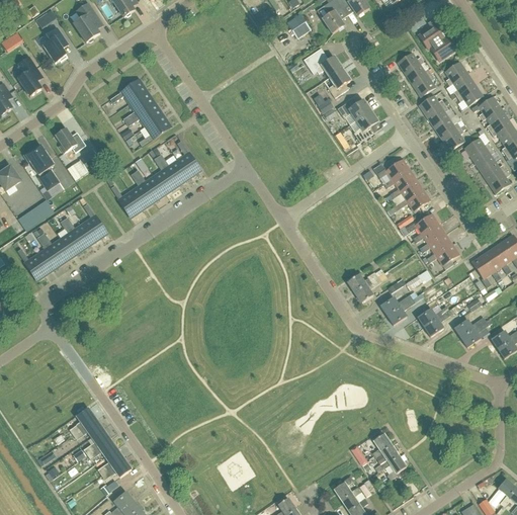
[(134,9),(132,6),(137,3),(134,0),(115,0),(113,1),(123,16),(124,15),(126,16),(130,14),(130,12),(134,9)]
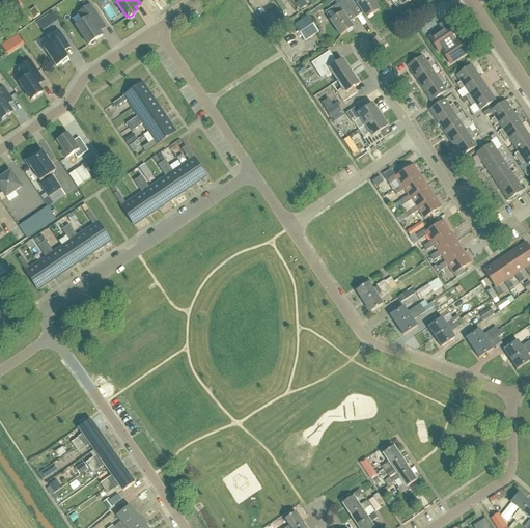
[(335,0),(336,2),(331,5),(337,14),(330,19),(340,33),(352,26),(343,12),(351,7),(345,0),(327,0),(328,2),(332,0),(335,0)]
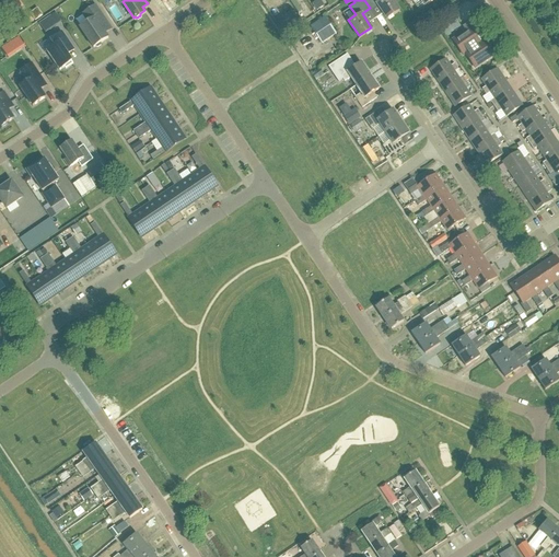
[(364,0),(370,8),(376,3),(386,18),(398,9),(393,0),(364,0)]
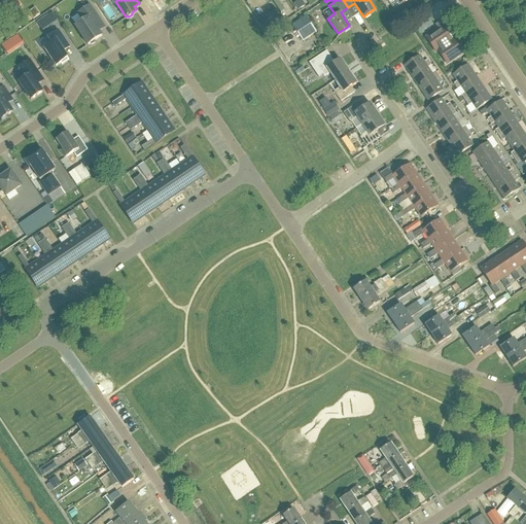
[(101,33),(98,29),(104,25),(99,18),(89,3),(77,11),(82,19),(74,24),(88,42),(89,41),(91,42),(94,40),(94,38),(101,33)]
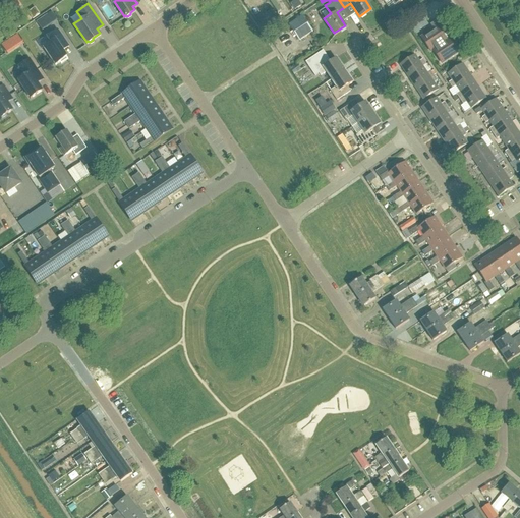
[(34,5),(26,10),(32,17),(39,12),(34,5)]
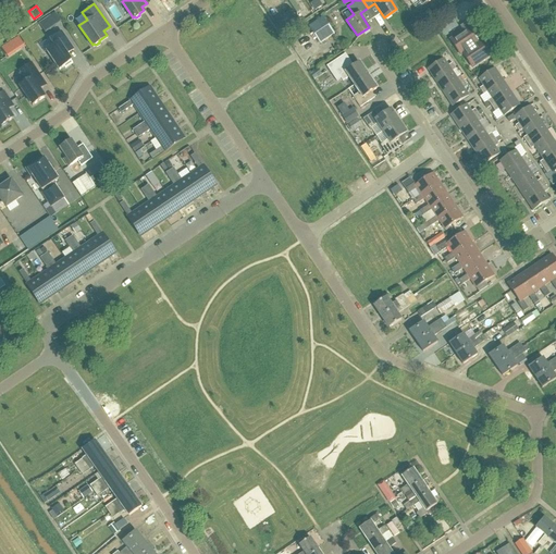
[(59,20),(53,11),(38,22),(44,29),(59,20)]
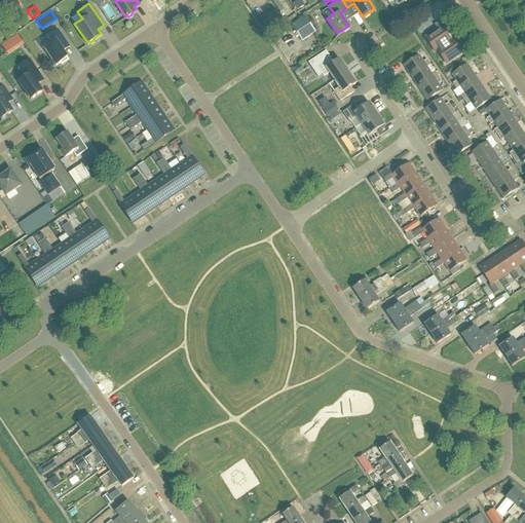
[(275,22),(268,11),(259,16),(266,28),(275,22)]
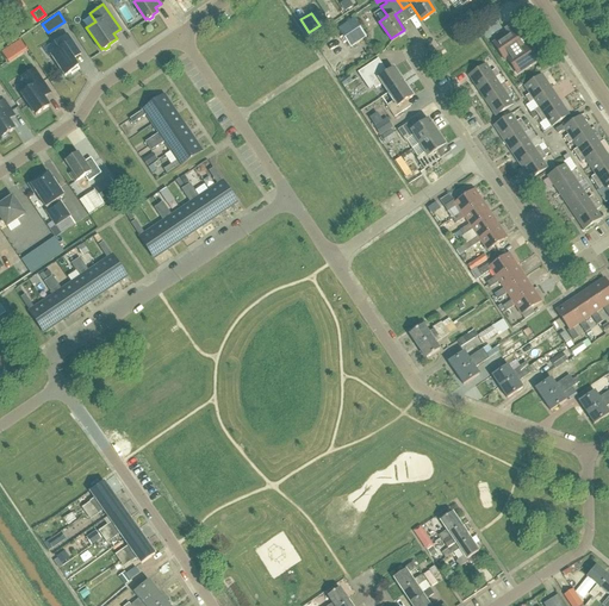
[(349,45),(366,35),(353,16),(336,26),(349,45)]
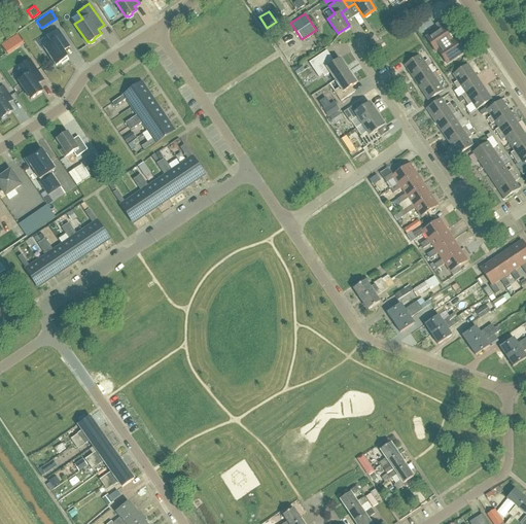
[(453,36),(449,30),(453,27),(446,15),(434,23),(437,28),(425,36),(434,49),(436,48),(446,62),(464,48),(455,35),(453,36)]
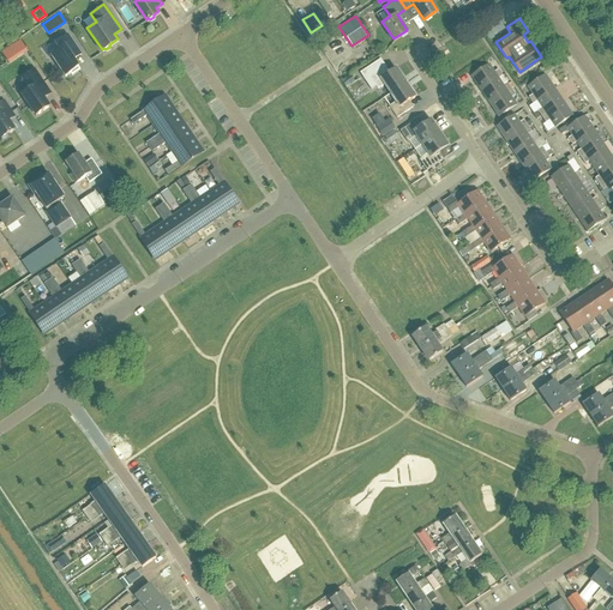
[(79,67),(72,58),(79,53),(80,53),(67,32),(54,41),(59,48),(50,54),(65,74),(70,71),(71,73),(79,67)]
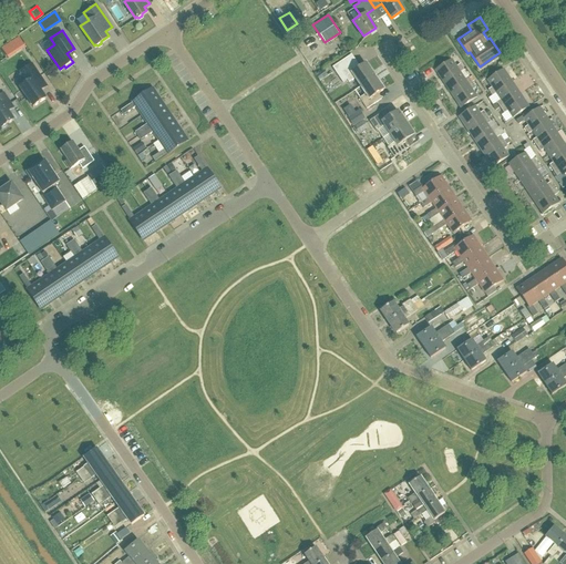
[(24,47),(18,36),(0,48),(8,58),(24,47)]
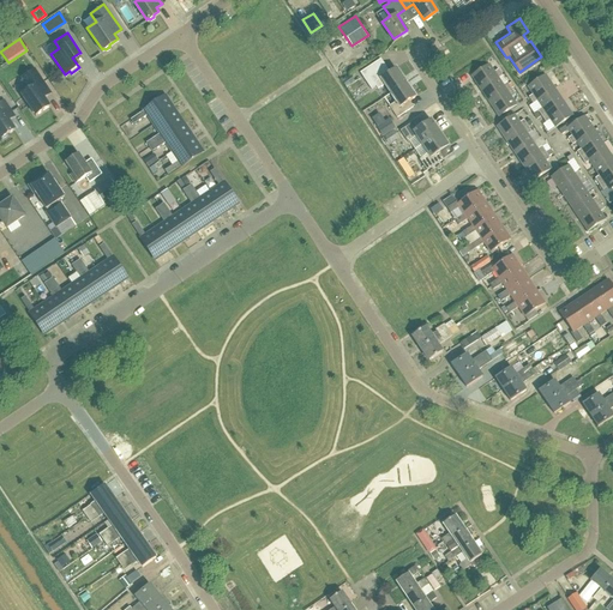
[(384,83),(389,91),(406,80),(396,66),(389,71),(380,56),(359,71),(371,88),(374,84),(377,88),(384,83)]
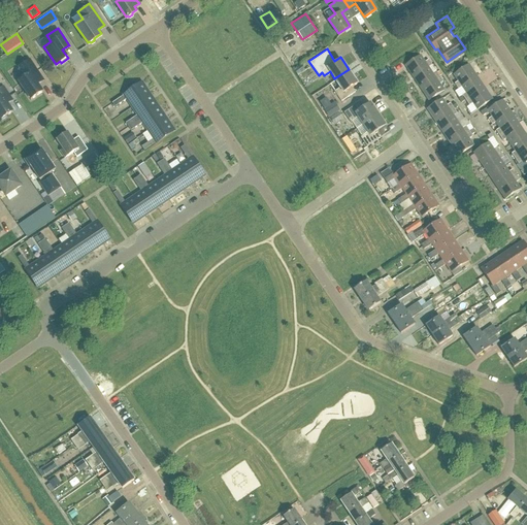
[(428,65),(431,63),(427,58),(424,60),(420,54),(404,64),(413,75),(428,65)]
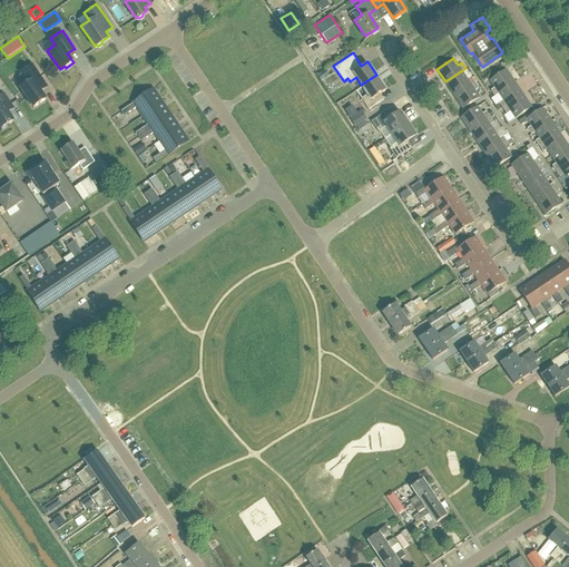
[(45,97),(40,89),(46,85),(43,81),(31,62),(20,70),(27,80),(19,86),(32,106),(45,97)]
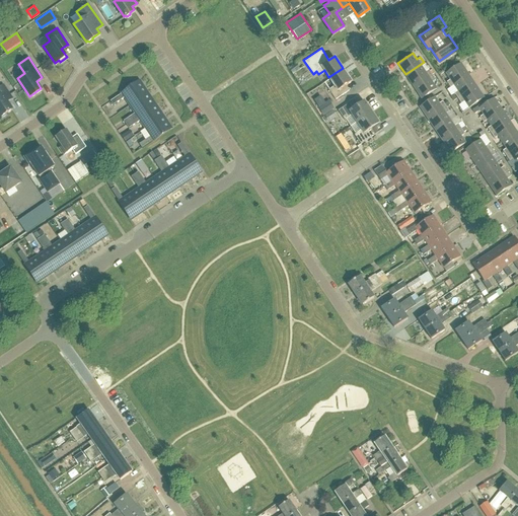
[(292,71),(301,66),(297,60),(288,65),(292,71)]
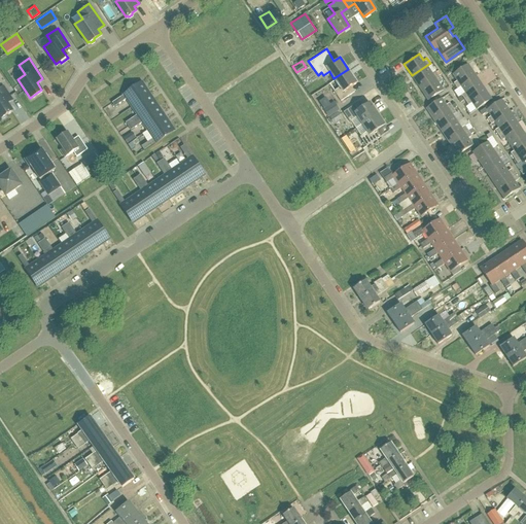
[(459,84),(475,74),(467,62),(452,72),(456,79),(453,81),(456,86),(460,84),(459,84)]
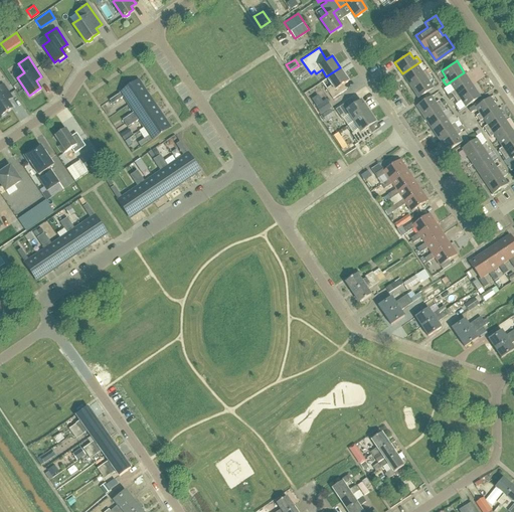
[(421,69),(417,63),(402,73),(409,84),(427,72),(424,67),(421,69)]
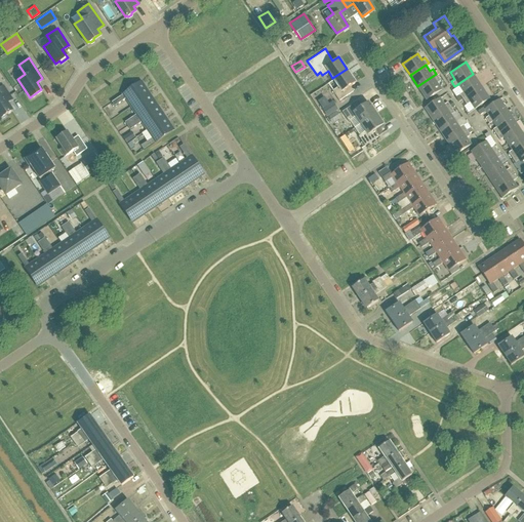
[(347,69),(332,78),(337,85),(332,89),(338,99),(353,89),(349,85),(355,81),(347,69)]
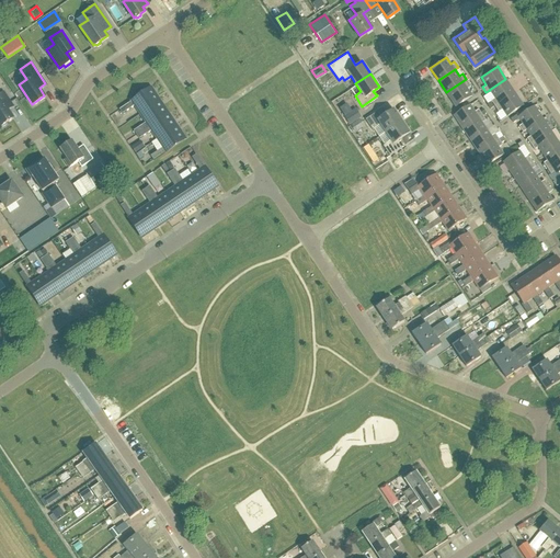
[(466,79),(446,92),(455,105),(471,94),(466,87),(470,84),(466,79)]
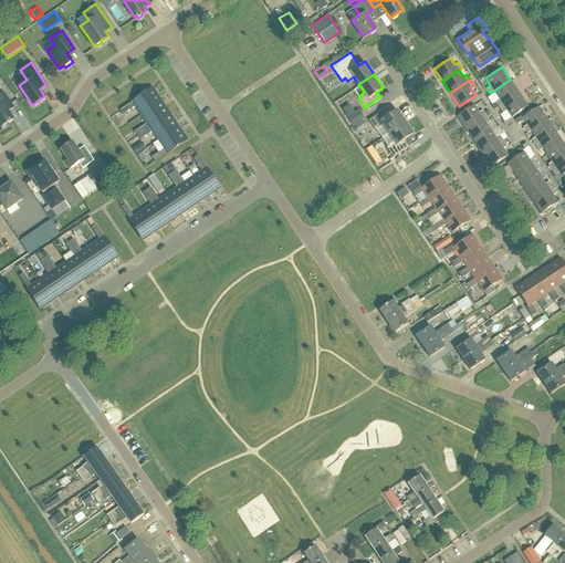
[(499,105),(519,92),(510,80),(493,91),(494,91),(499,97),(494,100),(495,101),(499,105)]
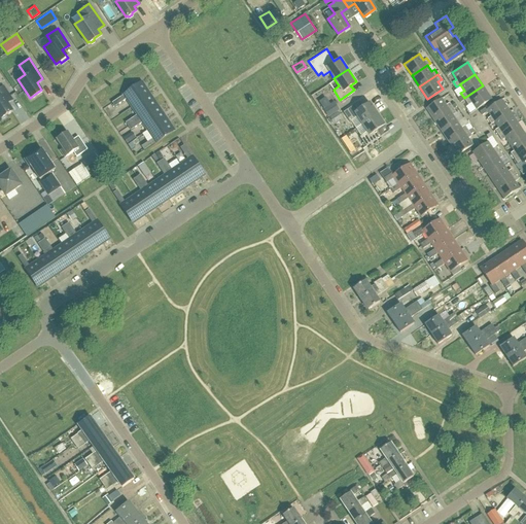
[(131,105),(149,93),(141,80),(123,93),(111,101),(114,105),(126,97),(131,105)]
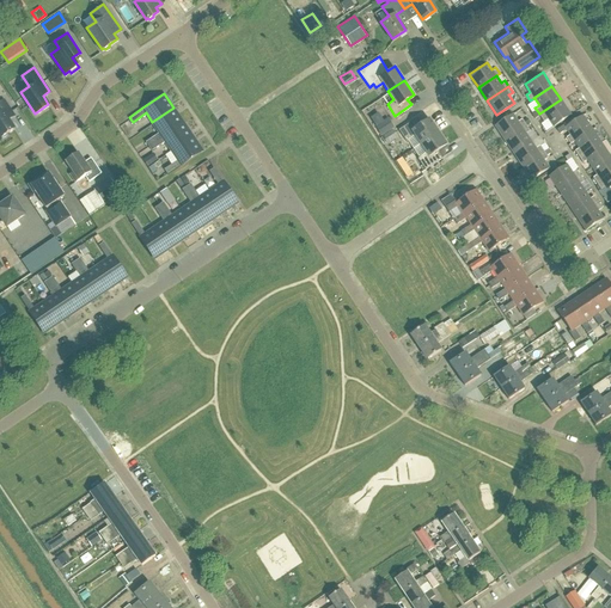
[(13,128),(7,118),(13,115),(11,111),(2,99),(0,100),(0,139),(8,134),(7,131),(13,128)]
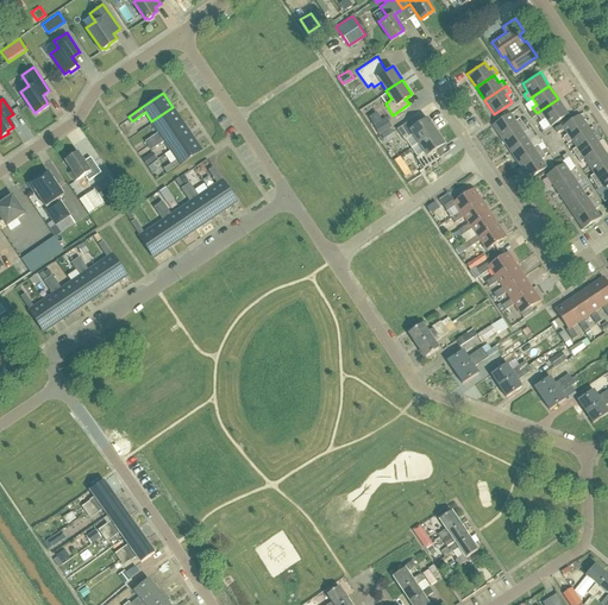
[(558,99),(537,113),(540,119),(544,117),(550,124),(568,112),(558,99)]
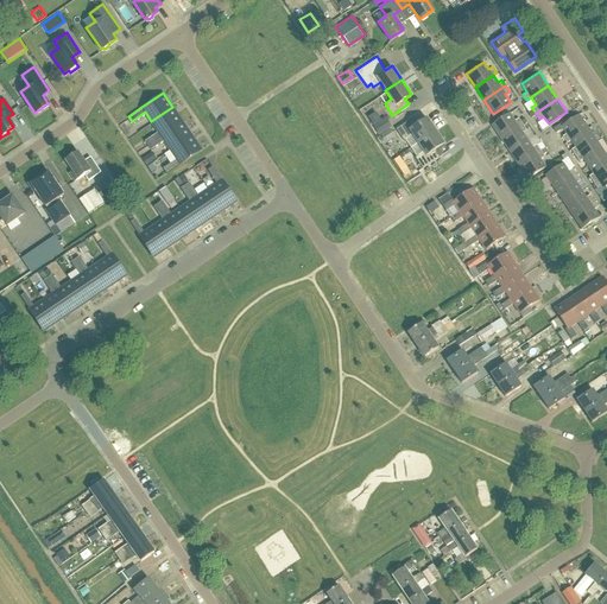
[(147,144),(182,120),(172,107),(151,121),(157,131),(144,139),(147,144)]
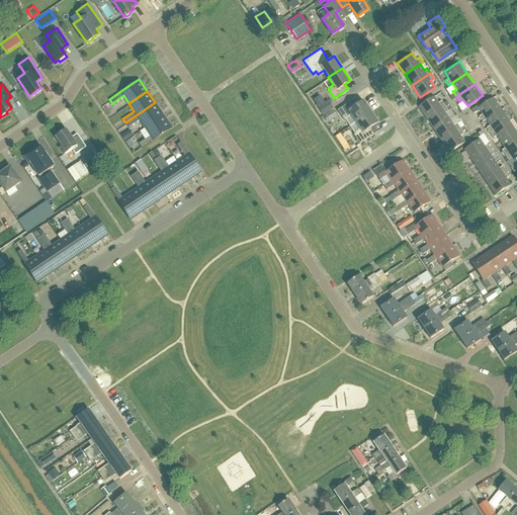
[(426,116),(444,104),(441,99),(437,101),(433,95),(418,105),(426,116)]
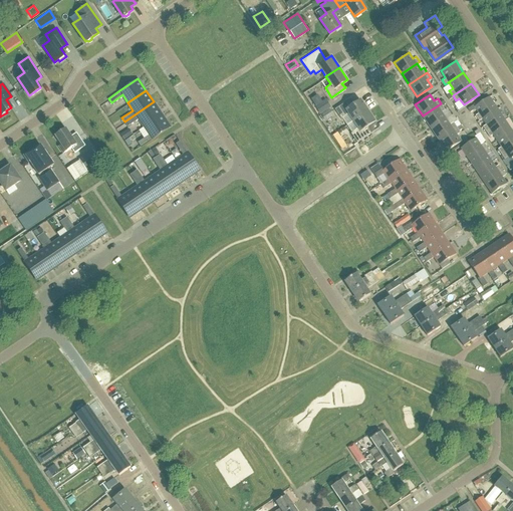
[(481,116),(496,106),(488,95),(474,105),(478,111),(474,113),(478,119),(481,116)]
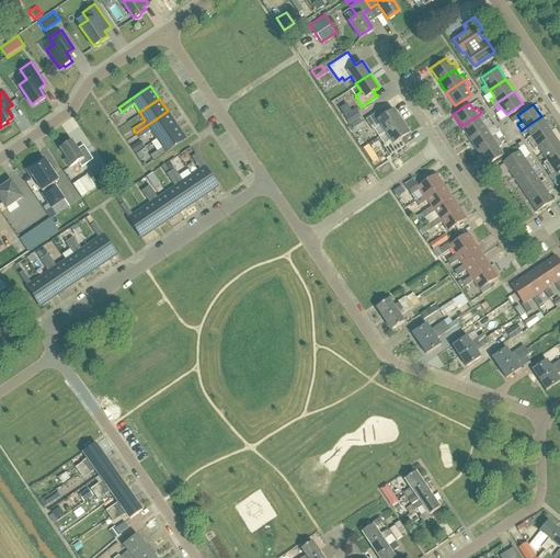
[(350,122),(362,114),(355,105),(343,113),(350,122)]
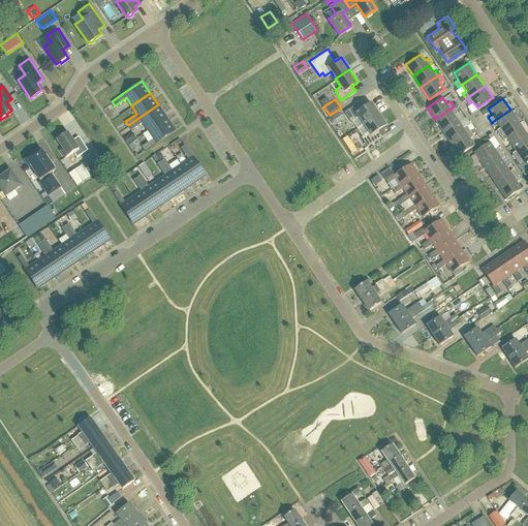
[(363,122),(377,113),(370,101),(364,105),(360,100),(344,111),(350,120),(358,115),(363,122)]
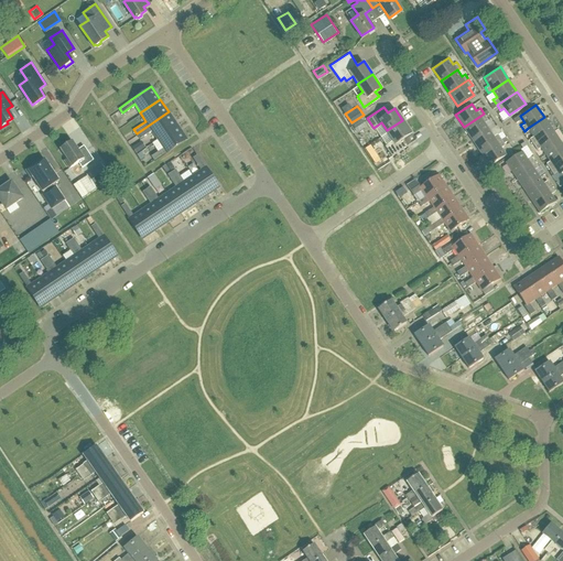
[(169,111),(137,133),(139,138),(151,129),(158,138),(177,125),(169,111)]
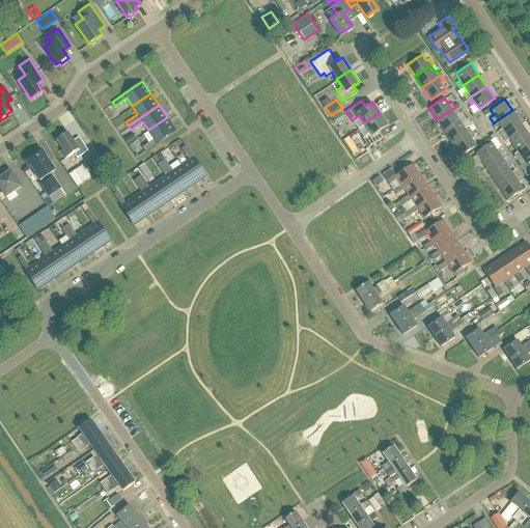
[(444,131),(459,120),(455,114),(458,112),(455,107),(437,119),(444,131)]
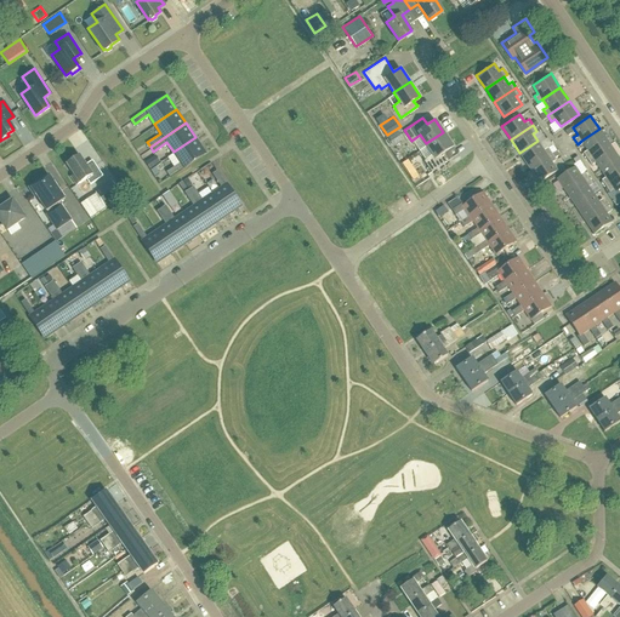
[(392,143),(402,136),(398,129),(387,136),(392,143)]
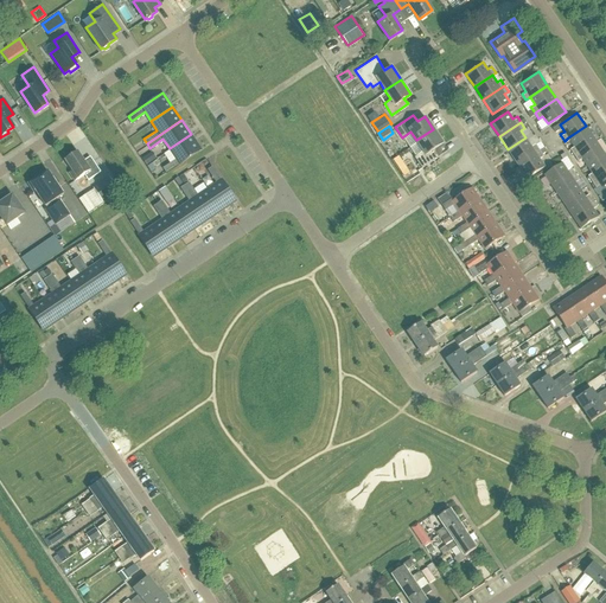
[(573,154),(595,139),(586,126),(568,138),(573,145),(569,147),(573,154)]
